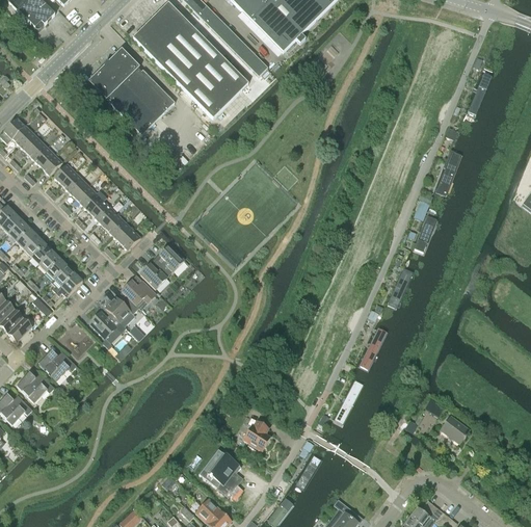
[(10,0),(37,27),(41,28),(56,12),(43,0),(10,0)]
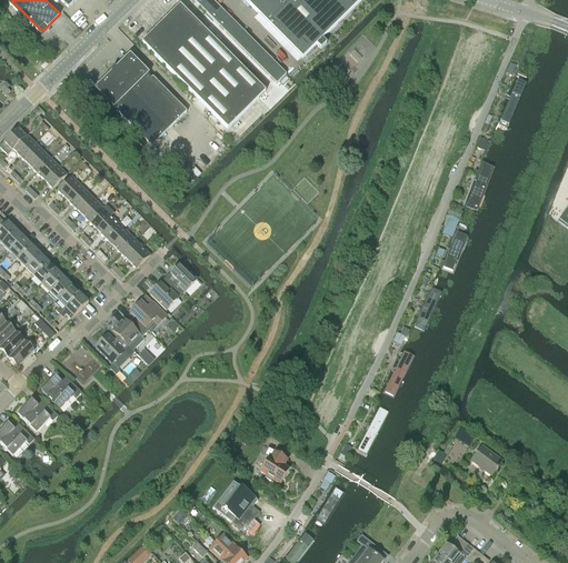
[(198,0),(277,80),(287,70),(217,0),(198,0)]
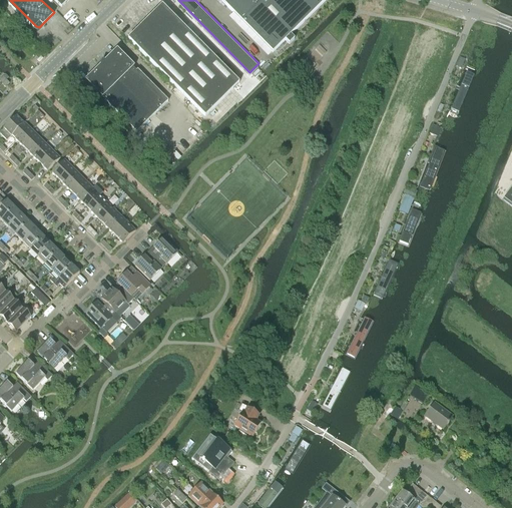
[(224,0),(274,49),(286,36),(290,40),(295,35),(291,31),(322,0),(224,0)]
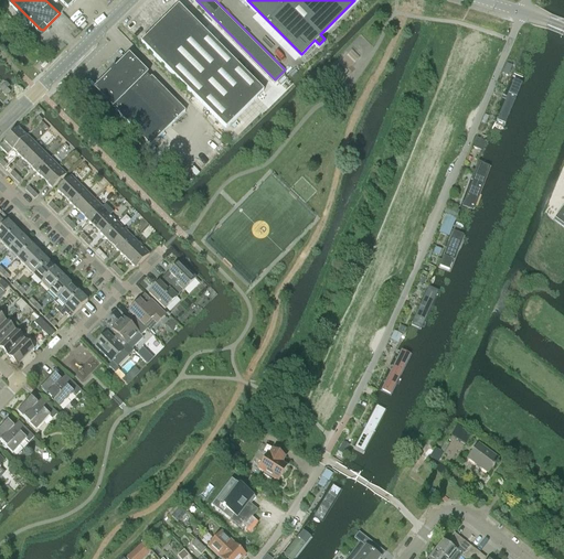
[(179,1),(141,38),(226,124),(264,87),(179,1)]
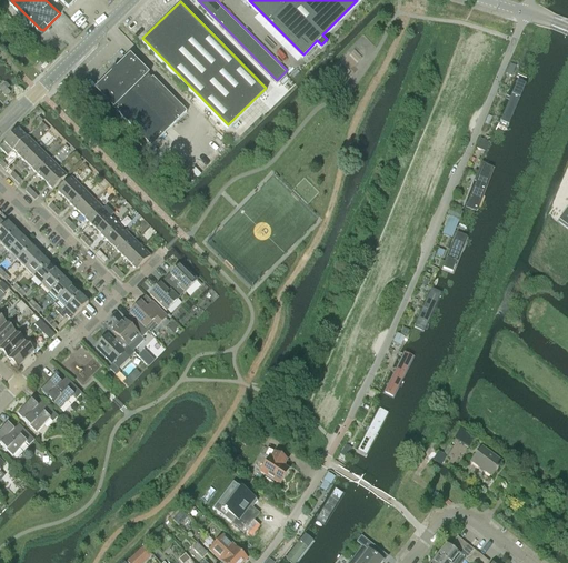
[(111,68),(96,84),(152,142),(187,108),(130,50),(117,63),(112,62),(111,68)]
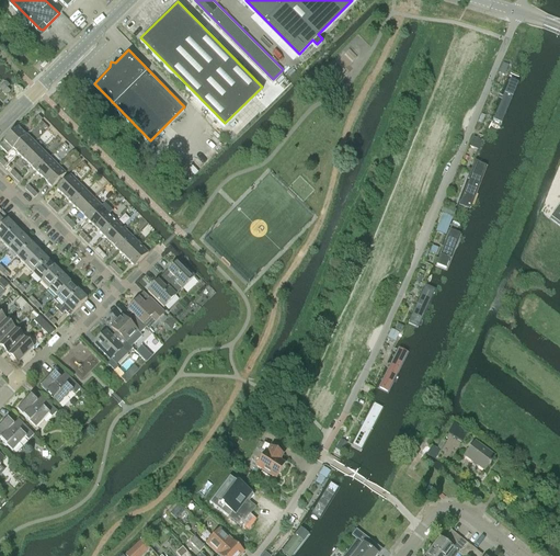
[(518,81),(507,77),(490,120),(501,124),(518,81)]
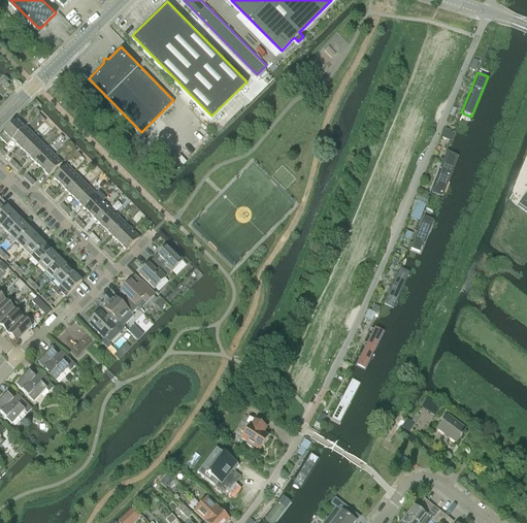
[(12,136),(25,124),(18,116),(0,132),(0,133),(7,141),(12,136)]
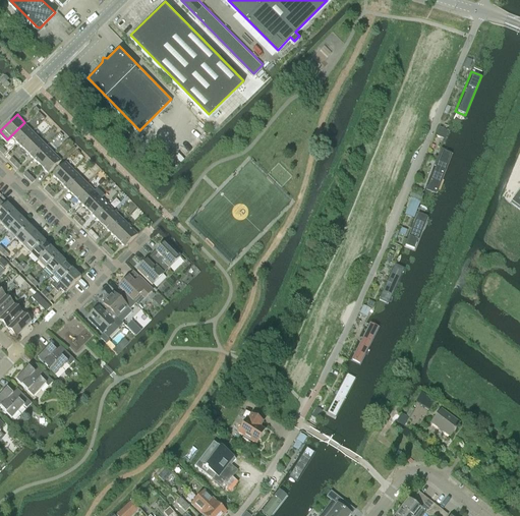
[(19,141),(33,128),(25,121),(24,122),(12,134),(19,141)]
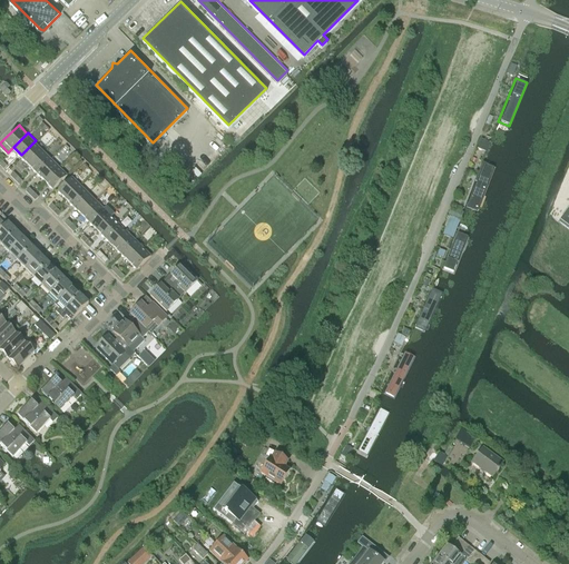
[(29,162),(43,148),(36,140),(21,155),(29,162)]
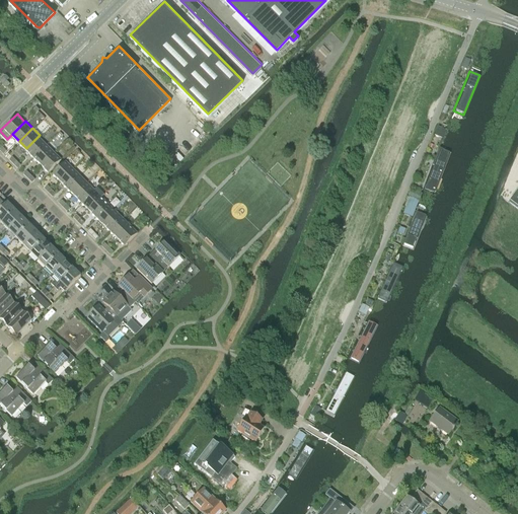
[(153,145),(156,142),(142,128),(139,130),(153,145)]
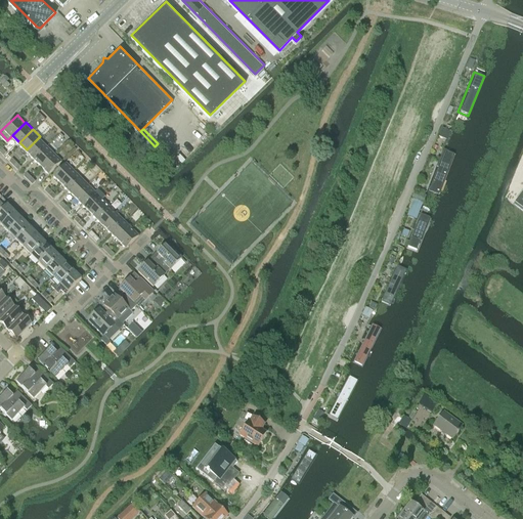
[(34,157),(47,143),(40,136),(27,149),(34,157)]
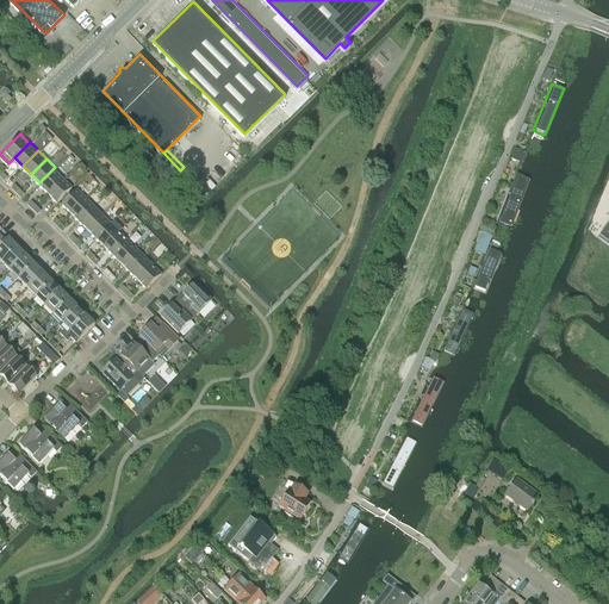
[(48,191),(63,175),(55,167),(39,182),(48,191)]
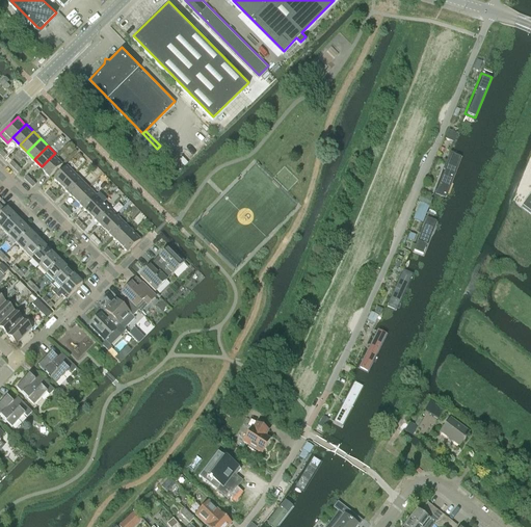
[(452,149),(436,190),(448,194),(465,153),(452,149)]
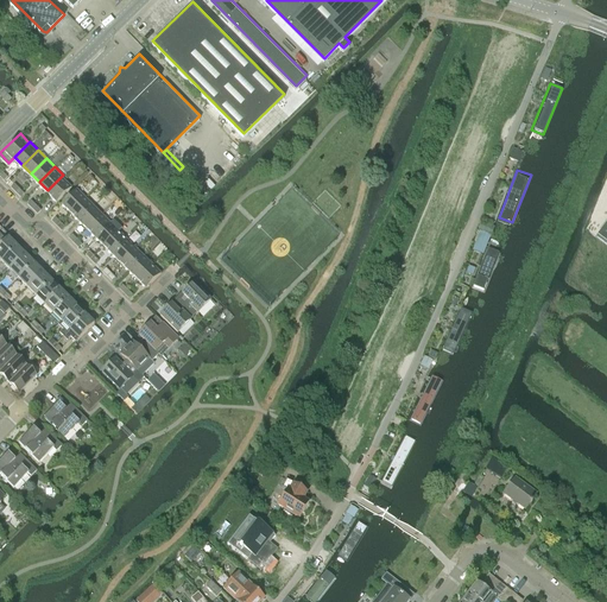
[(63,175),(48,190),(57,198),(71,184),(63,175)]
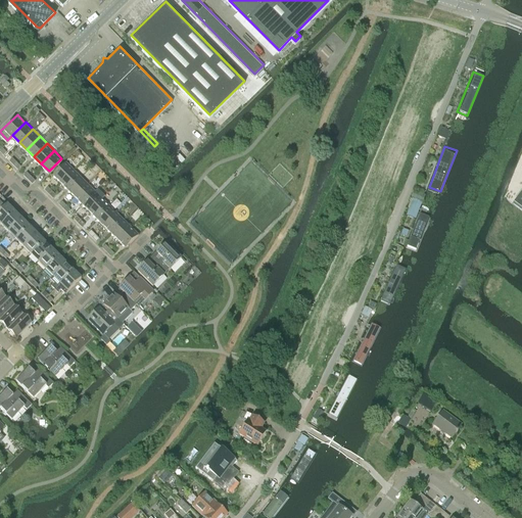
[(60,180),(73,168),(65,159),(52,173),(60,180)]
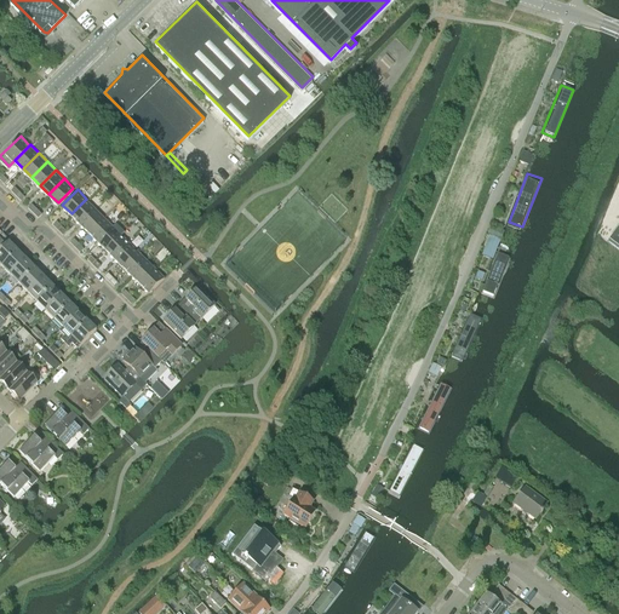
[(80,222),(95,207),(86,199),(72,213),(80,222)]
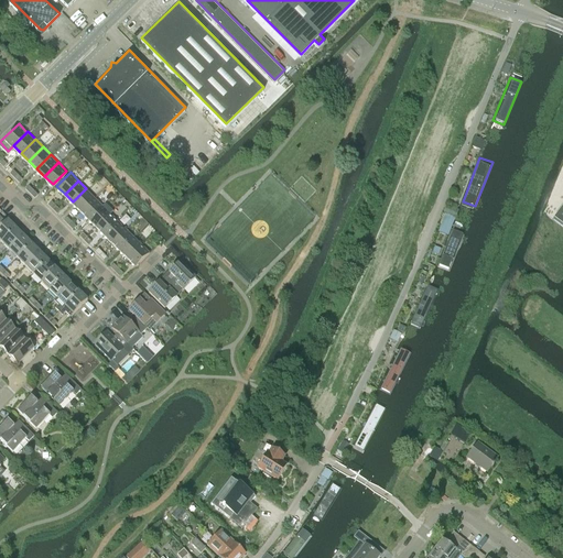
[(80,209),(94,196),(86,188),(73,201),(80,209)]
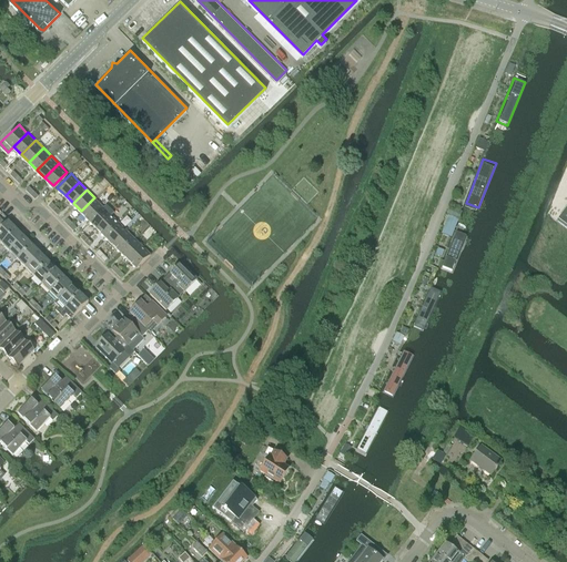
[(89,218),(103,205),(94,197),(81,211),(89,218)]
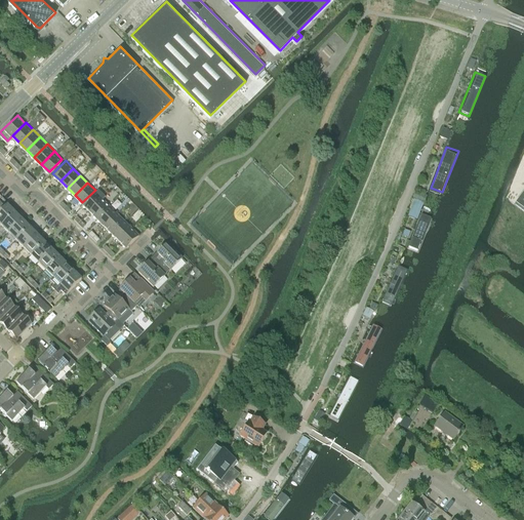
[(95,190),(82,202),(89,209),(103,197),(106,193),(98,186),(95,190)]
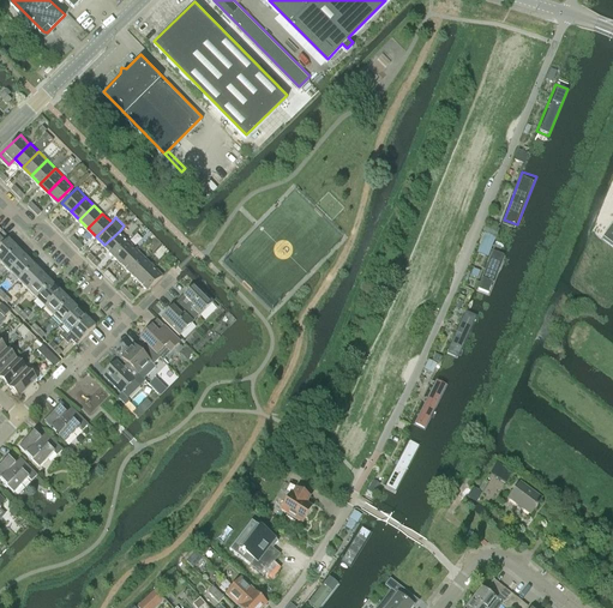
[(113,253),(128,239),(120,230),(104,245),(113,253)]
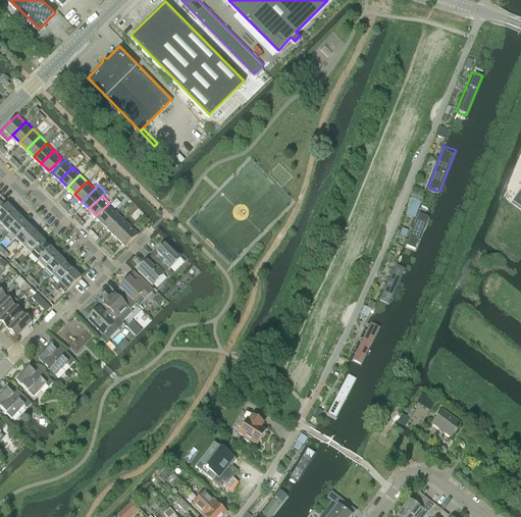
[(0,218),(2,220),(15,208),(7,200),(0,207),(0,218)]
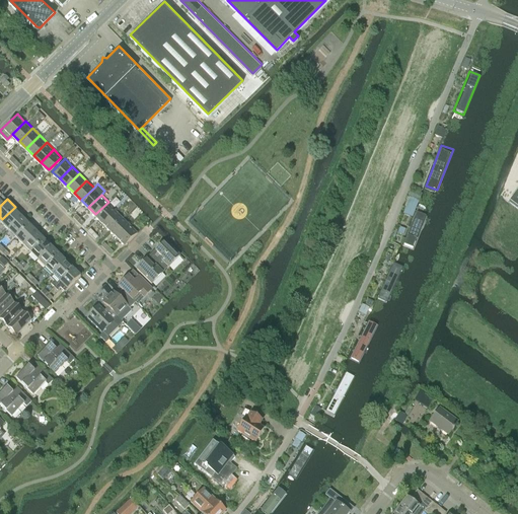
[(102,221),(116,209),(108,202),(95,214),(102,221)]
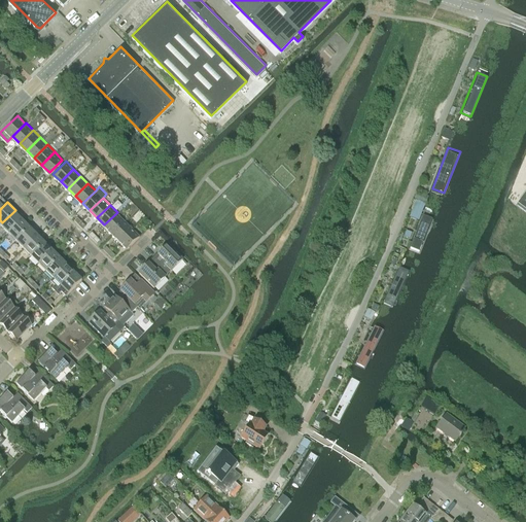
[(9,231),(23,217),(15,210),(2,222),(9,231)]
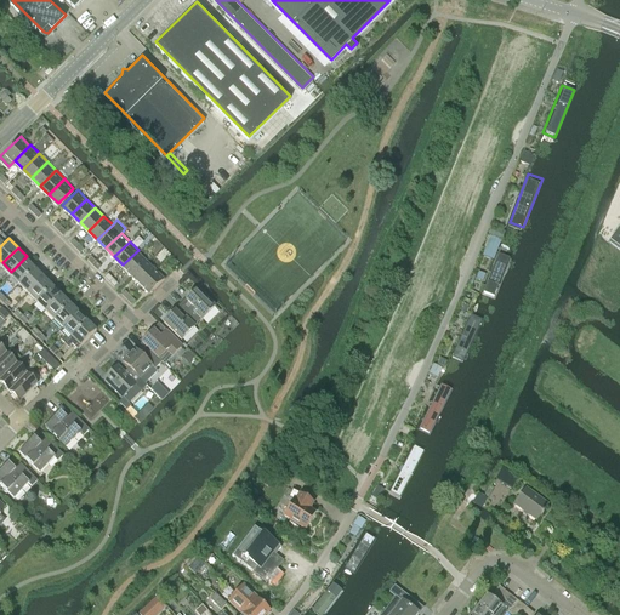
[(132,274),(147,258),(138,250),(123,265),(132,274)]
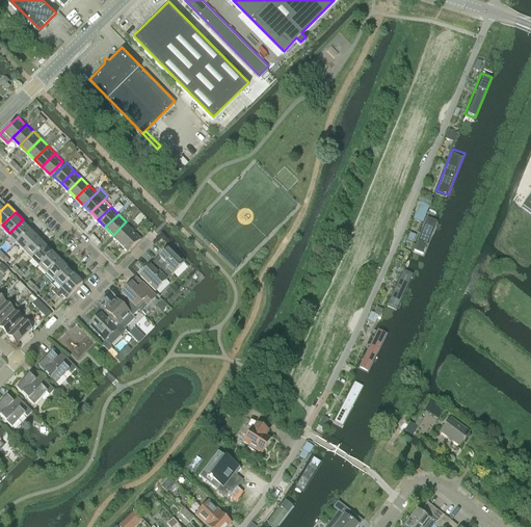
[(439,218),(428,214),(416,246),(426,251),(439,218)]
